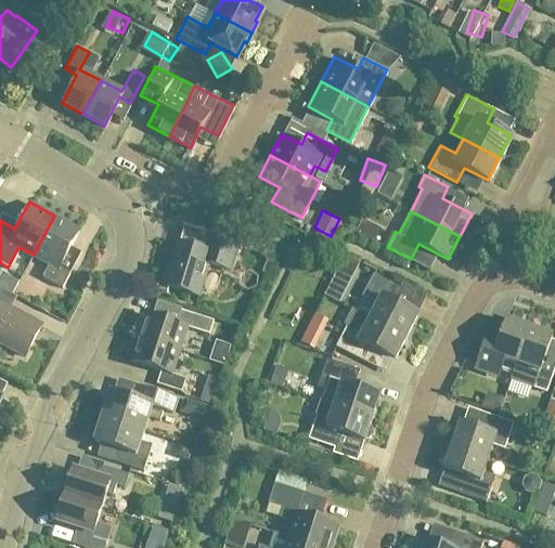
[(54,216),(34,255),(48,262),(41,275),(61,286),(68,273),(57,266),(78,229),(54,216)]
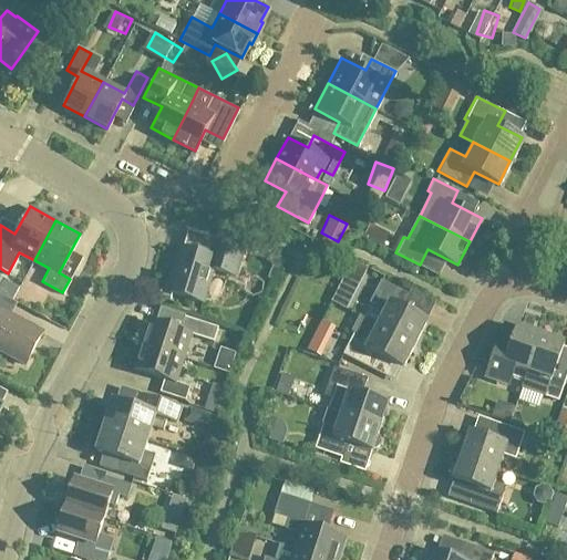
[(202,301),(212,269),(234,276),(243,247),(213,238),(208,255),(178,245),(165,290),(202,301)]
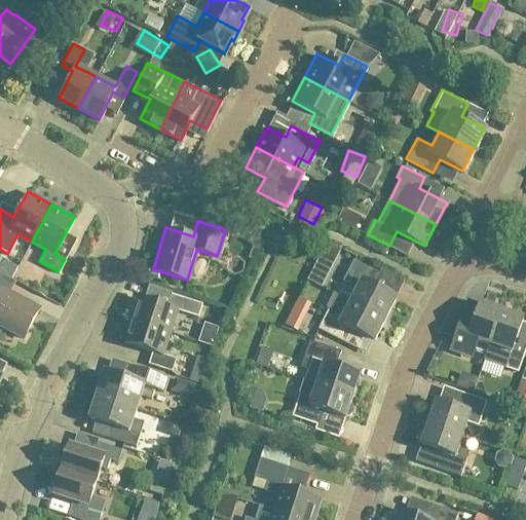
[(334,255),(348,262),(353,251),(339,244),(334,255)]
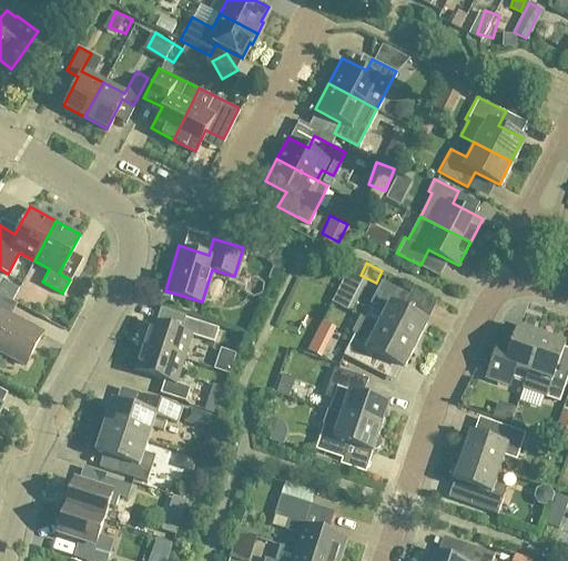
[(381,279),(369,302),(385,309),(377,324),(415,344),(426,320),(403,308),(409,294),(381,279)]
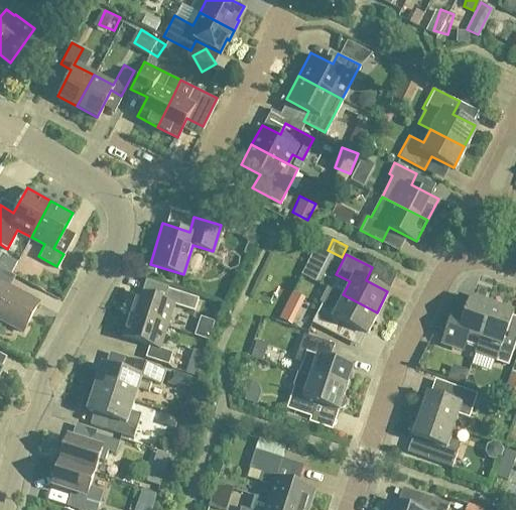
[(0,317),(21,330),(37,300),(0,280),(0,317)]
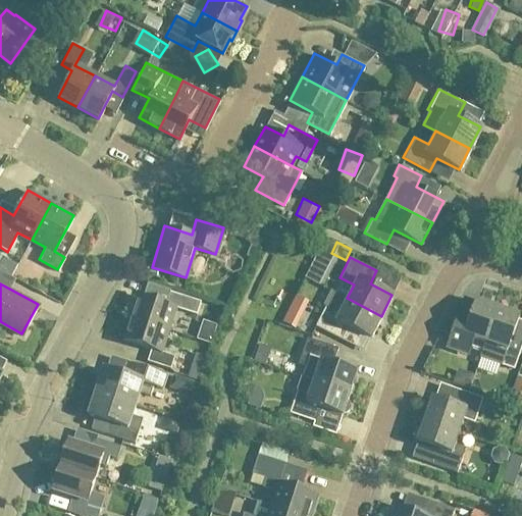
[(138,294),(131,316),(167,328),(174,306),(196,313),(200,300),(169,291),(165,303),(138,294)]
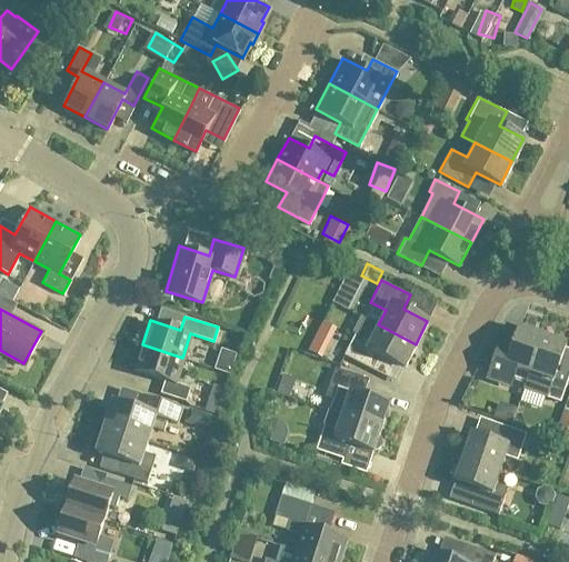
[(403,368),(416,344),(378,324),(365,318),(357,332),(355,331),(343,354),(372,369),(379,354),(402,367),(403,368)]
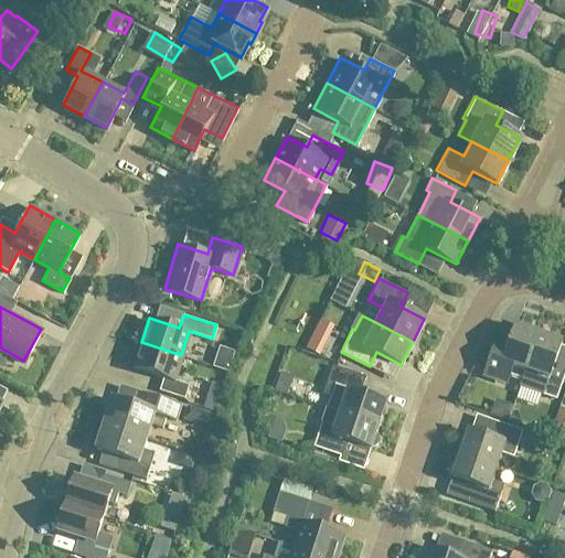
[(537,332),(514,323),(510,336),(498,332),(483,373),(507,381),(512,364),(524,368),(537,332)]
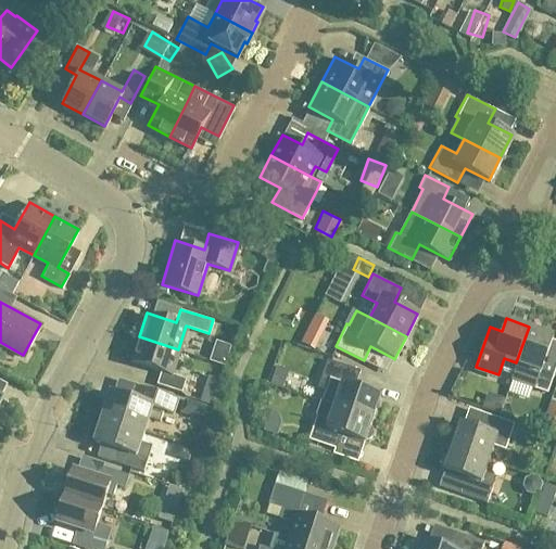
[(516,362),(510,379),(546,391),(555,362),(555,361),(544,358),(552,334),(529,327),(516,362)]
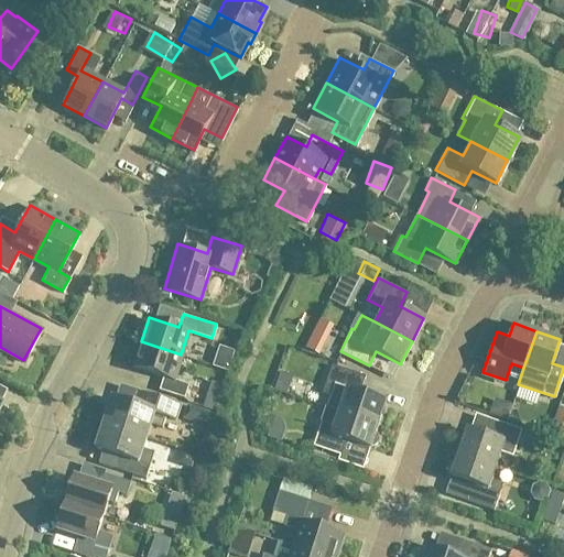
[(173,379),(181,355),(141,341),(133,366),(162,375),(158,389),(183,396),(187,383),(173,379)]
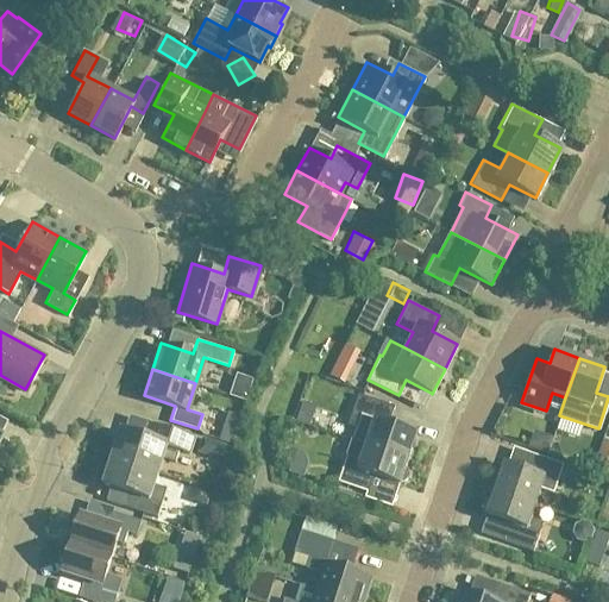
[(248,399),(255,375),(239,371),(233,395),(248,399)]
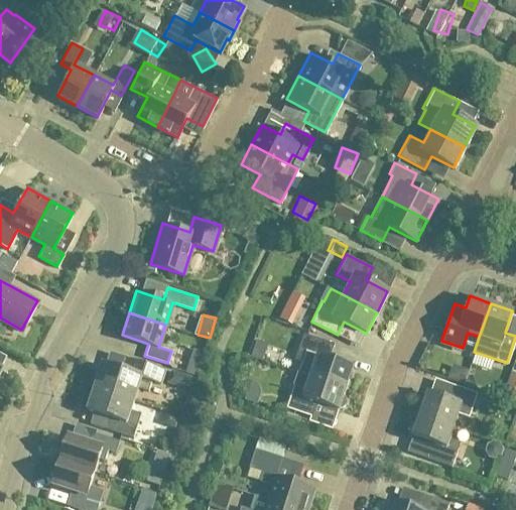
[(309,375),(345,388),(353,366),(329,358),(334,344),(303,333),(294,359),(312,365),(309,375)]
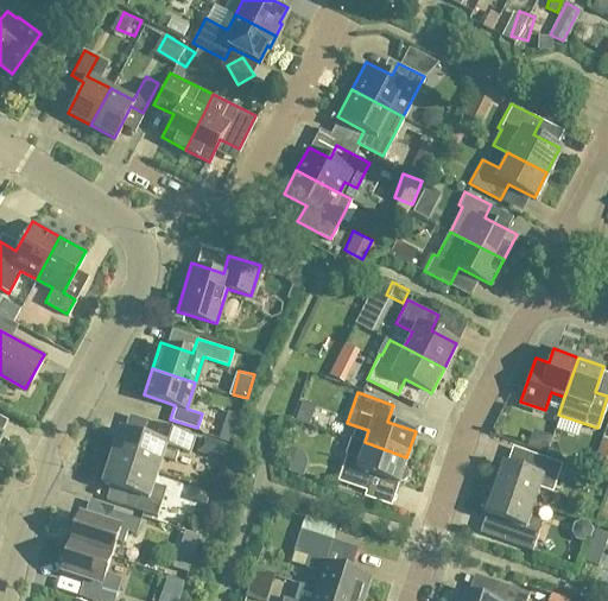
[(232,442),(244,418),(228,410),(215,434),(232,442)]
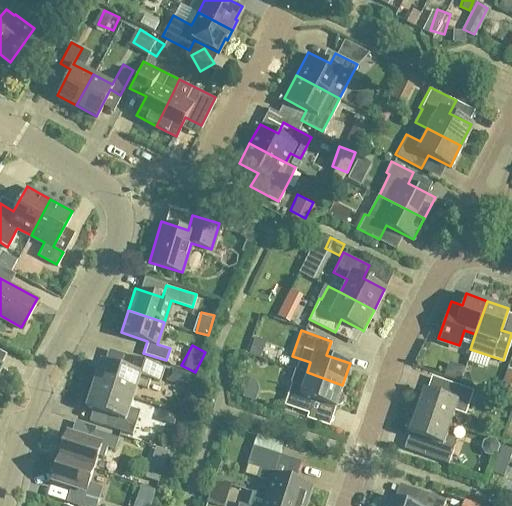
[(101,360),(93,383),(132,395),(136,383),(146,387),(150,376),(158,379),(162,367),(125,355),(121,366),(101,360)]
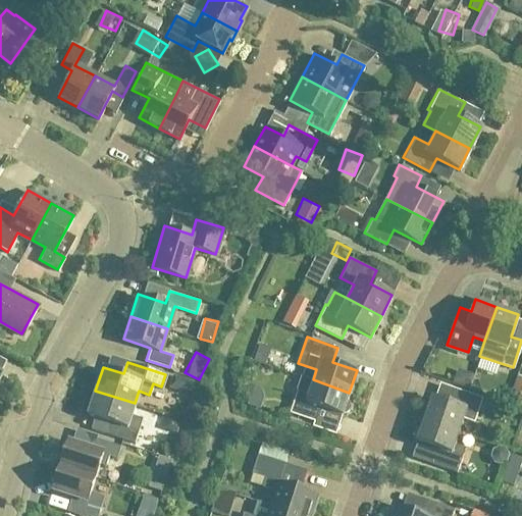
[(474,384),(476,371),(461,368),(459,382),(474,384)]
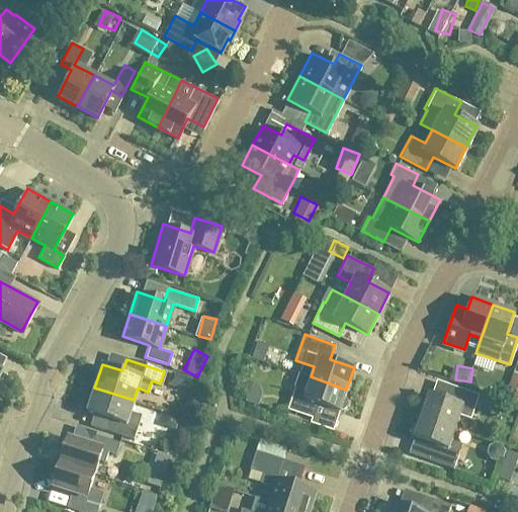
[(317,403),(339,411),(340,408),(343,408),(346,406),(347,403),(346,399),(344,397),(346,390),(311,376),(298,373),(286,409),(312,417),(317,403)]
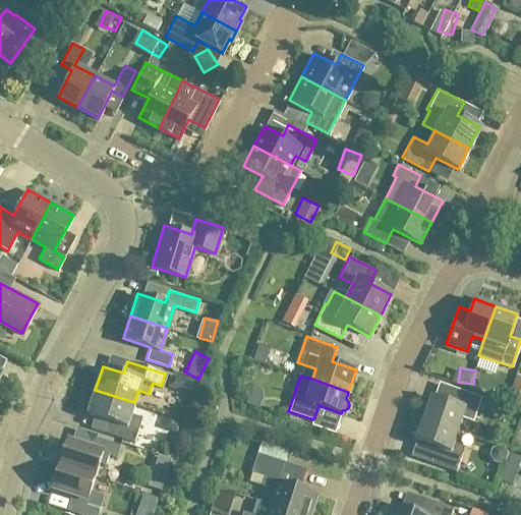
[(430,396),(423,417),(457,430),(461,416),(472,420),(481,397),(458,389),(457,391),(458,391),(453,404),(430,396)]
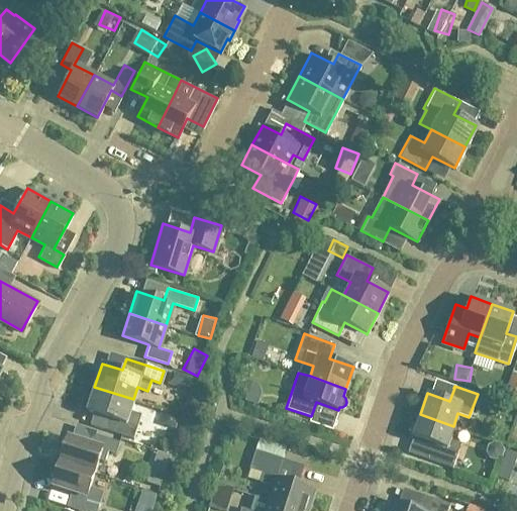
[(133,399),(94,387),(87,410),(107,416),(103,428),(132,437),(140,413),(130,410),(133,399)]
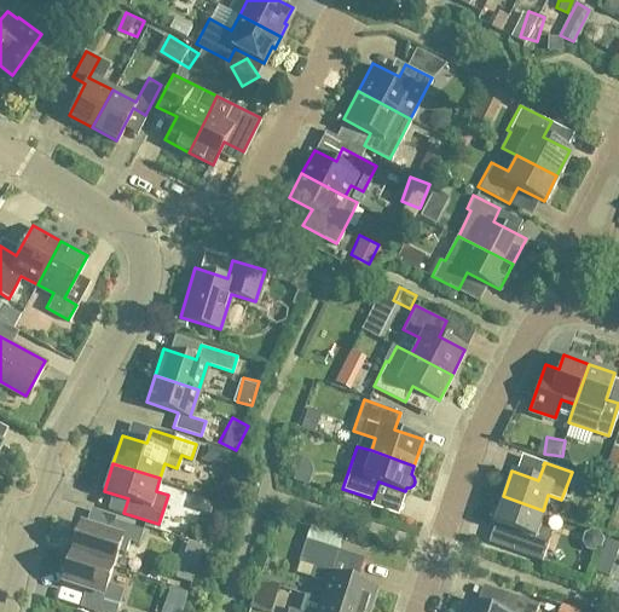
[(541,559),(548,541),(551,530),(538,525),(543,511),(503,496),(499,506),(496,504),(493,506),(490,517),(491,519),(495,520),(495,521),(518,530),(510,548),(541,559)]
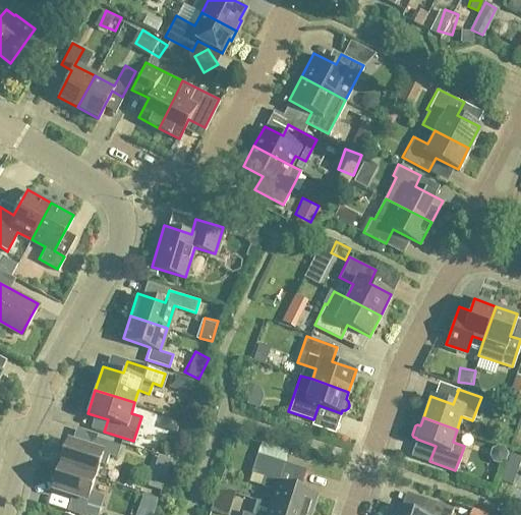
[(92,448),(67,440),(59,464),(94,475),(99,461),(105,463),(108,453),(116,456),(119,445),(96,437),(92,448)]
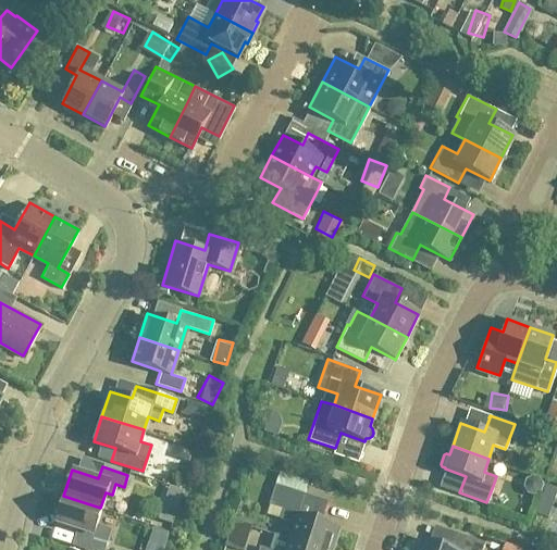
[(293,522),(287,537),(326,549),(329,549),(337,525),(297,512),(304,492),(274,483),(268,503),(282,508),(279,517),(293,522)]
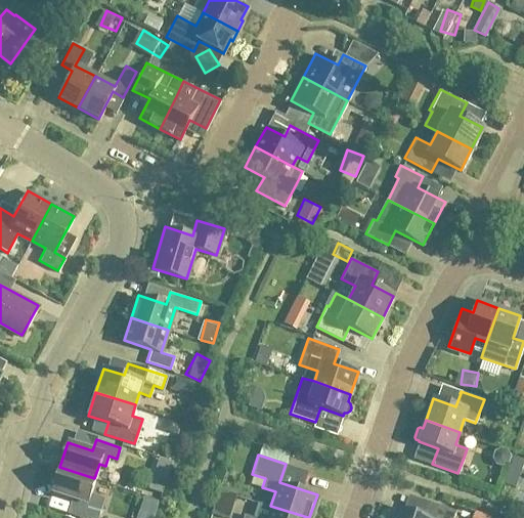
[(90,493),(94,478),(59,467),(51,490),(77,499),(72,514),(84,517),(96,517),(103,498),(90,493)]
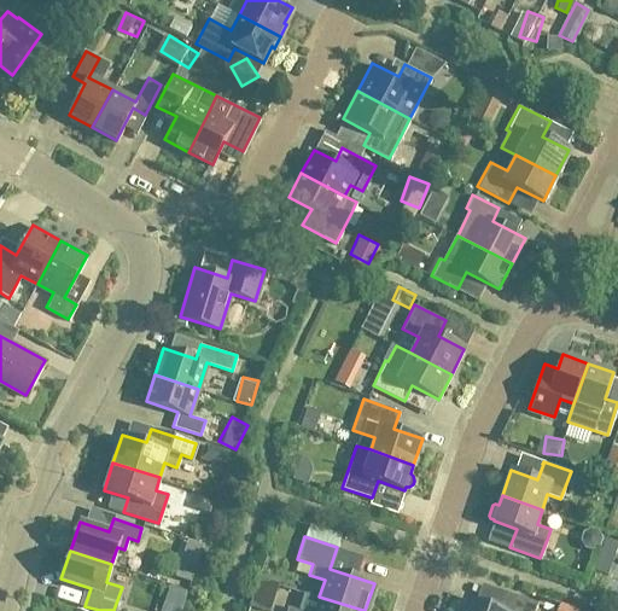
[(461,610),(534,610),(537,601),(502,589),(496,607),(467,597),(461,610)]
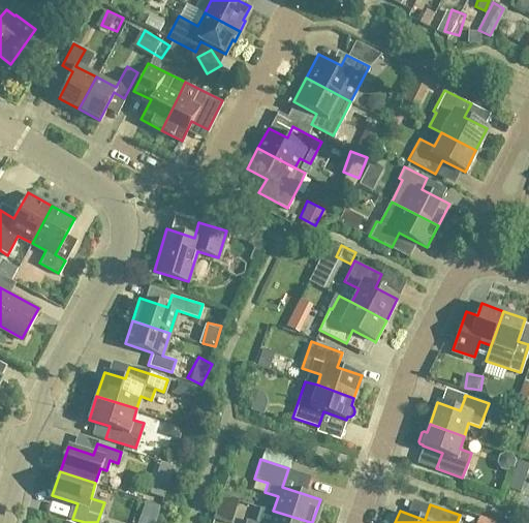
[(246,518),(244,522),(310,522),(273,511),(260,506),(255,521),(246,518)]
